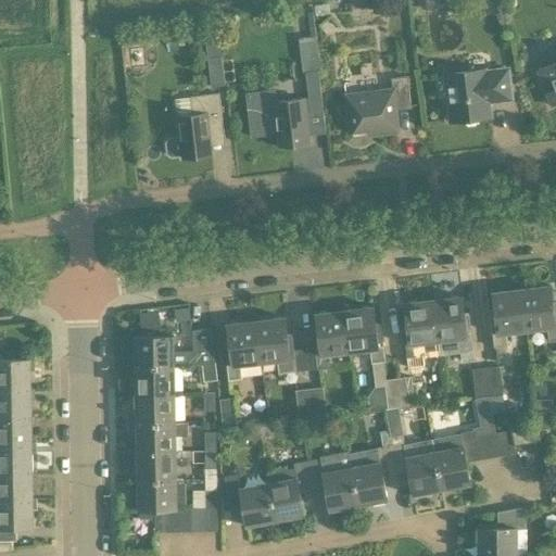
[(417,0),(417,1),(422,10),(427,11),(436,5),(437,1),(436,0),(417,0)]
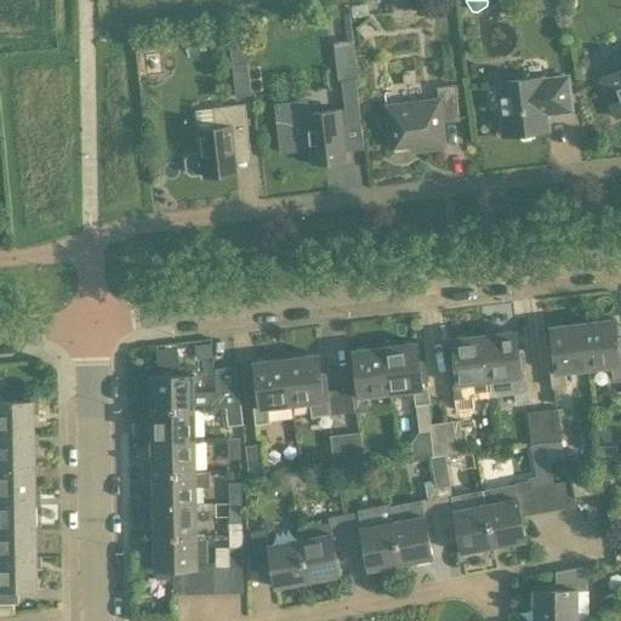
[(160,51),(142,53),(144,75),(163,74),(160,51)]
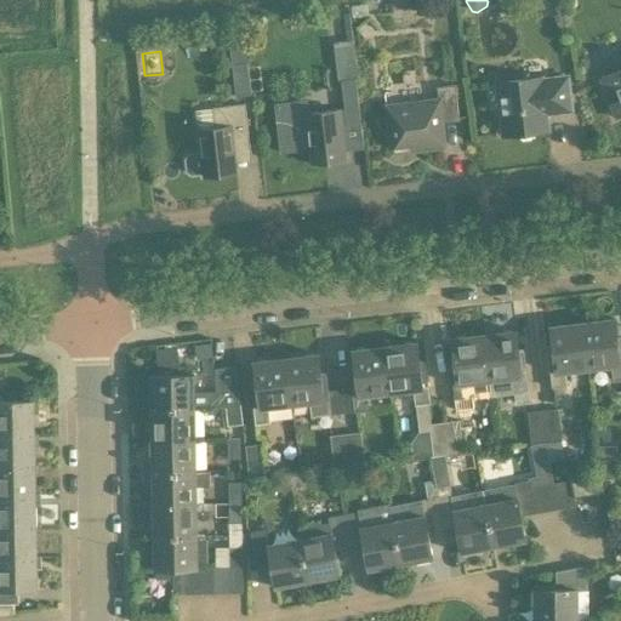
[(345,109),(340,109),(306,113),(312,164),(346,159),(345,152),(364,149),(353,56),(339,57),(345,109)]
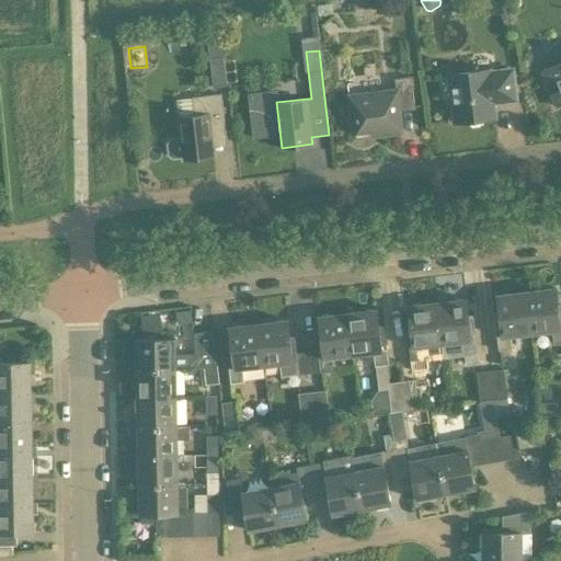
[(214,87),(228,86),(224,57),(209,59),(214,87)]
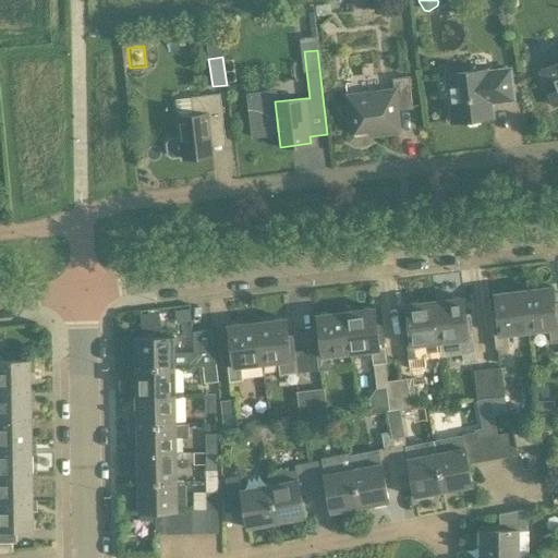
[(557,91),(549,94),(554,106),(557,104),(557,62),(540,70),(545,82),(554,79),(557,91)]
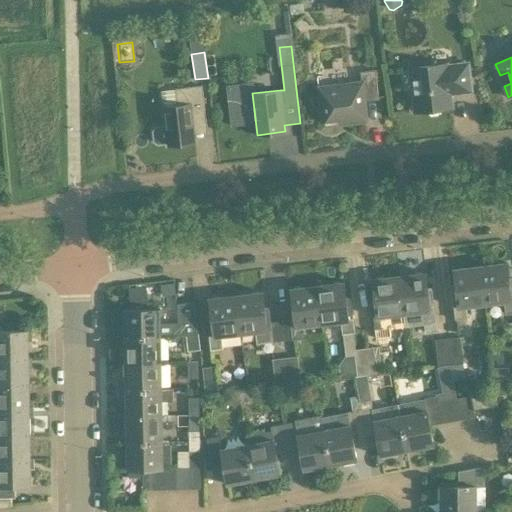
[(410,68),(415,111),(453,107),(452,99),(456,93),(472,91),(468,62),(448,65),(447,64),(410,68)]
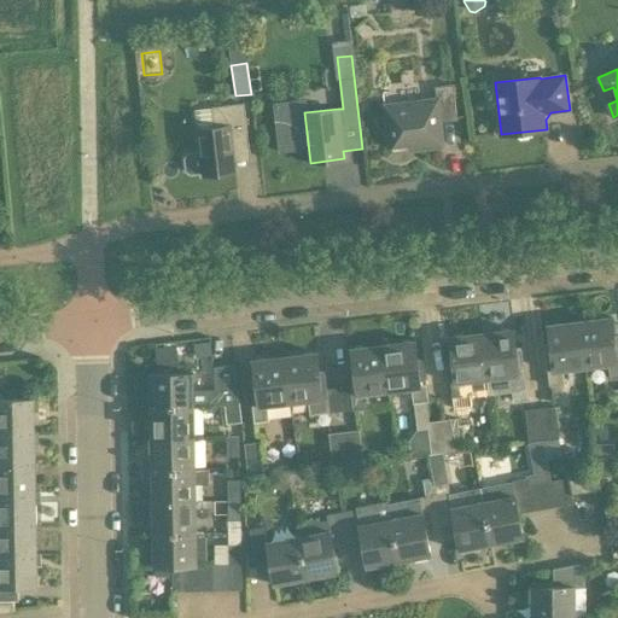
[(409,145),(409,151),(443,146),(441,122),(458,121),(453,83),(435,86),(436,99),(384,105),(389,147),(409,145)]
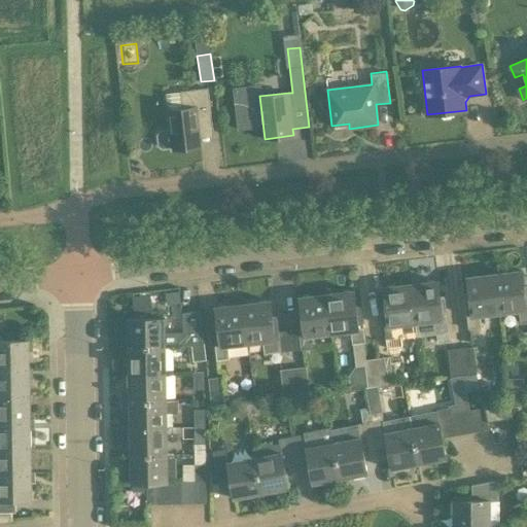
[(211,115),(208,88),(180,91),(182,108),(168,110),(170,130),(160,132),(156,136),(157,145),(162,148),(172,147),(172,149),(201,146),(198,117),(211,115)]
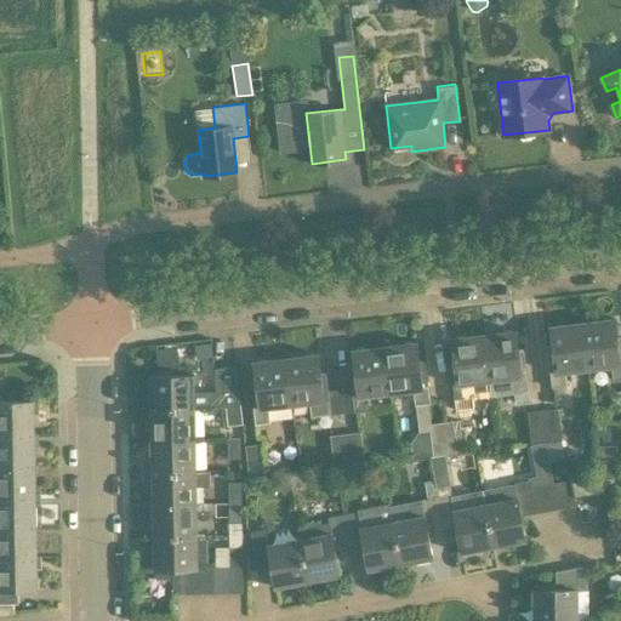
[(584,324),(588,370),(611,368),(613,382),(620,381),(620,358),(620,359),(615,320),(584,324)]
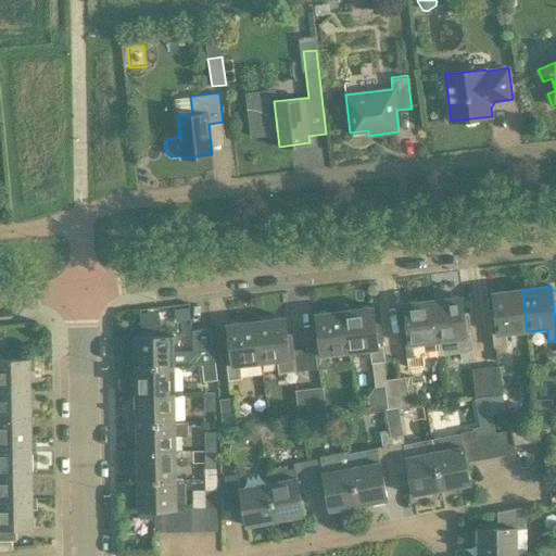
[(505,335),(527,331),(522,290),(493,293),(496,327),(493,328),(495,349),(507,348),(505,335)]
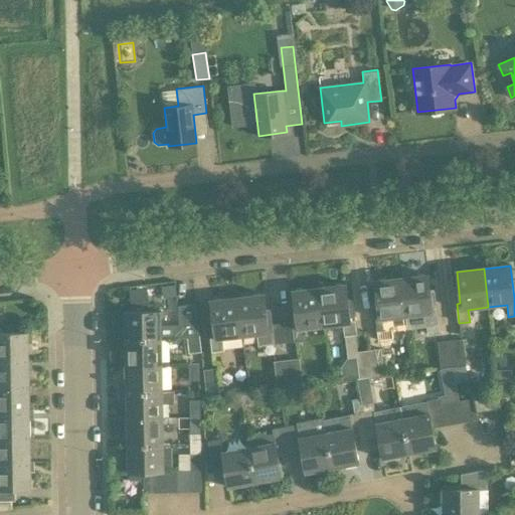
[(401,279),(406,317),(426,315),(427,326),(439,325),(437,306),(433,307),(428,275),(401,279)]
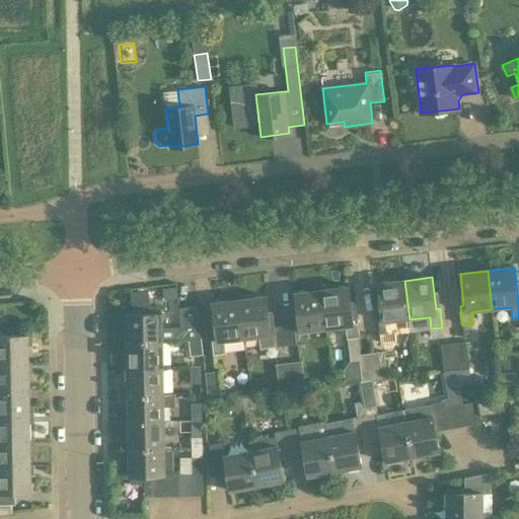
[(392,321),(410,319),(404,281),(378,284),(381,315),(378,315),(380,335),(393,334),(392,321)]
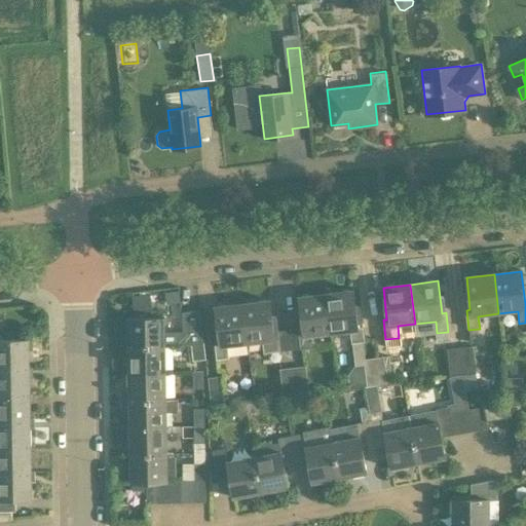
[(178,291),(165,293),(166,303),(180,302),(178,291)]
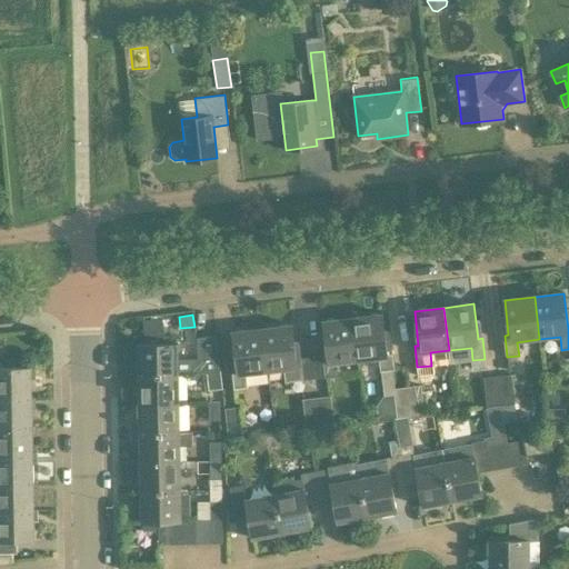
[(353,318),(358,361),(380,358),(385,396),(395,395),(397,419),(411,417),(408,388),(396,389),(391,349),(387,349),(382,315),(353,318)]
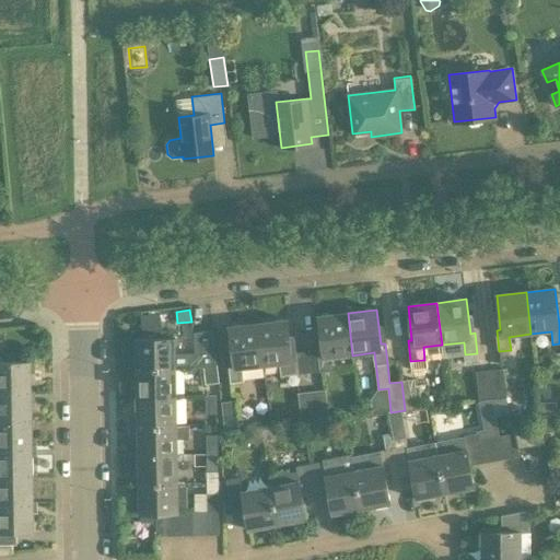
[(318,347),(307,349),(311,373),(333,371),(331,358),(352,356),(348,313),(318,316),(319,330),(316,330),(318,347)]
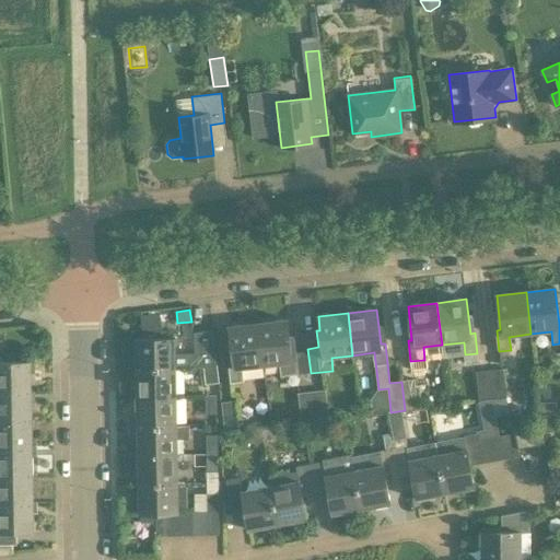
[(259,324),(264,365),(278,363),(280,376),(299,374),(311,373),(307,349),(296,350),(294,334),(289,334),(288,321),(259,324)]
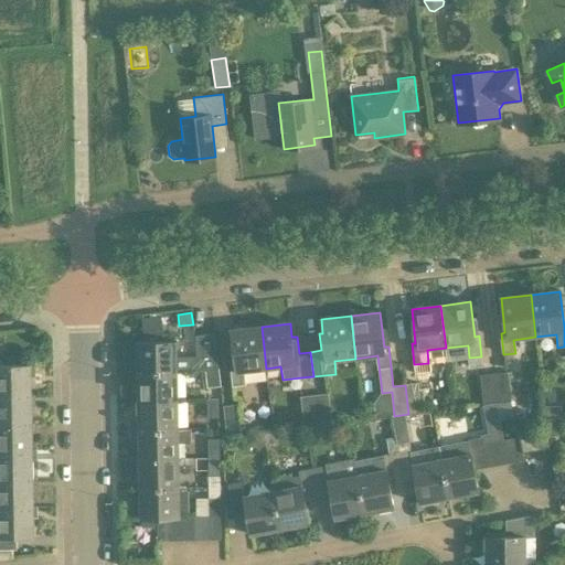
[(245,371),(266,369),(262,327),(231,330),(235,365),(232,365),(234,386),(246,384),(245,371)]
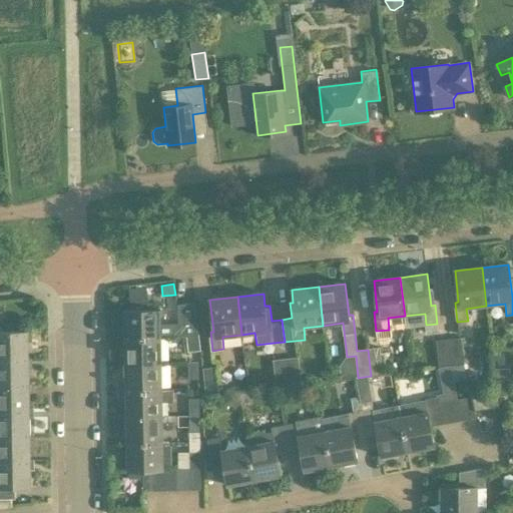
[(182,303),(186,336),(187,336),(198,335),(194,302),(182,303)]
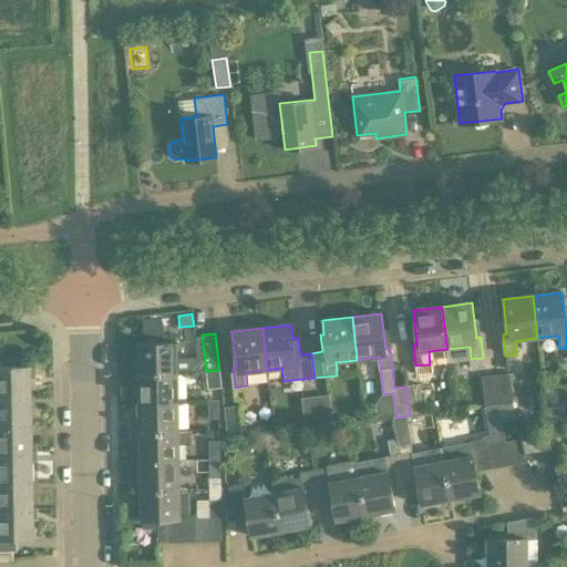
[(138,343),(138,373),(178,372),(178,342),(138,343)]
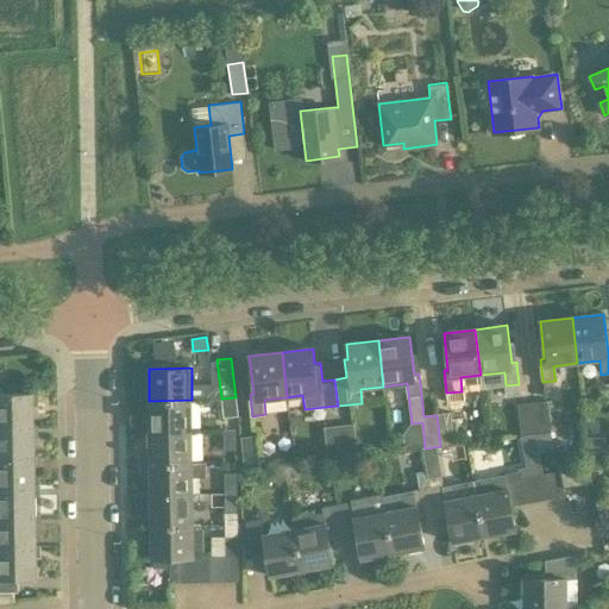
[(0,425),(35,425),(33,394),(0,394),(0,425)]
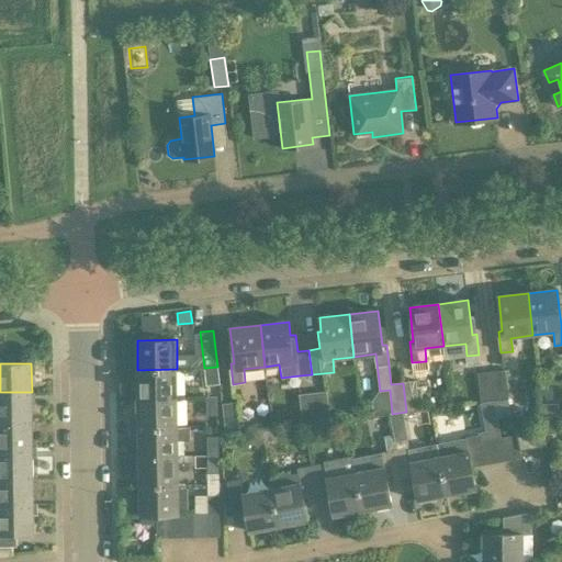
[(205,368),(204,368),(206,385),(220,383),(217,367),(205,368)]
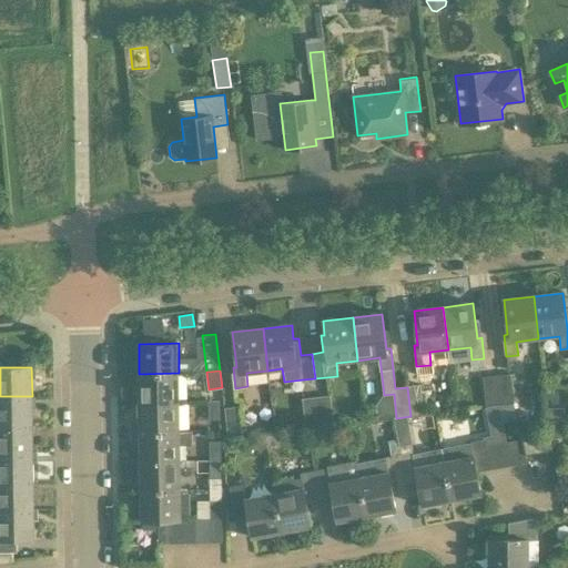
[(179,373),(139,374),(140,403),(180,402),(179,373)]
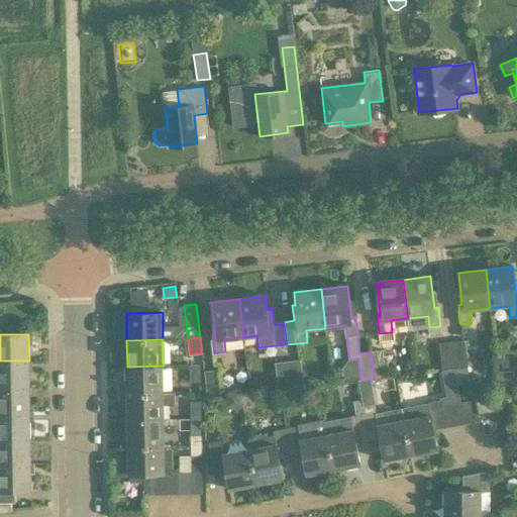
[(452,342),(456,370),(469,368),(464,341),(452,342)]
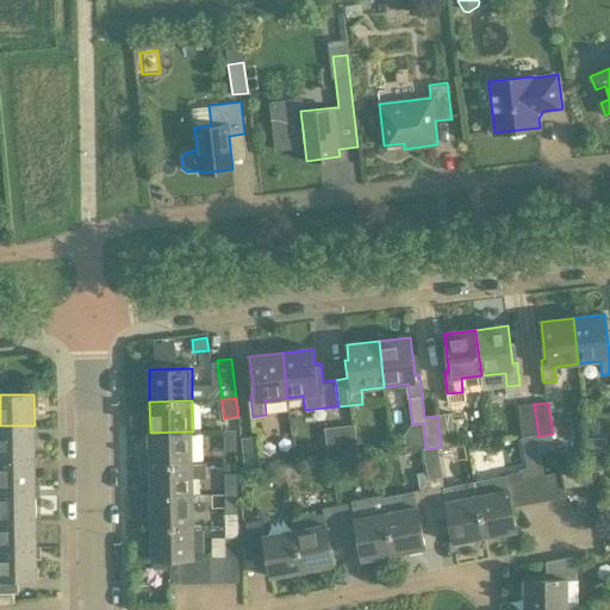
[(523,437),(539,436),(534,404),(520,406),(523,437)]
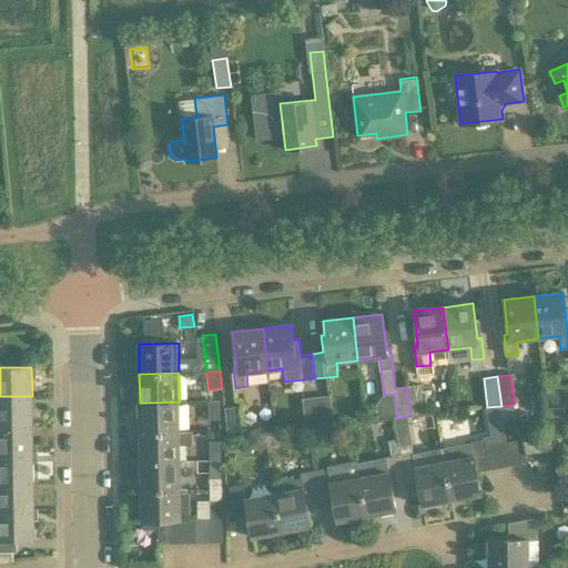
[(421,385),(407,387),(411,416),(424,415),(421,385)]
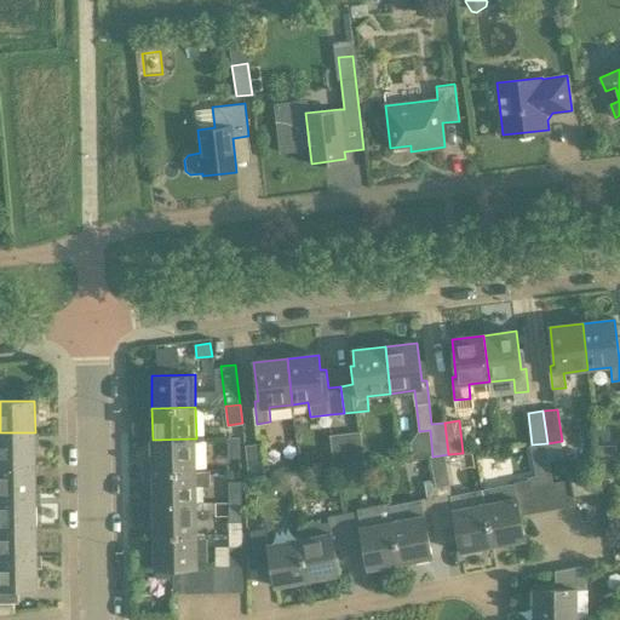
[(361,431),(346,432),(350,466),(365,464),(361,431)]
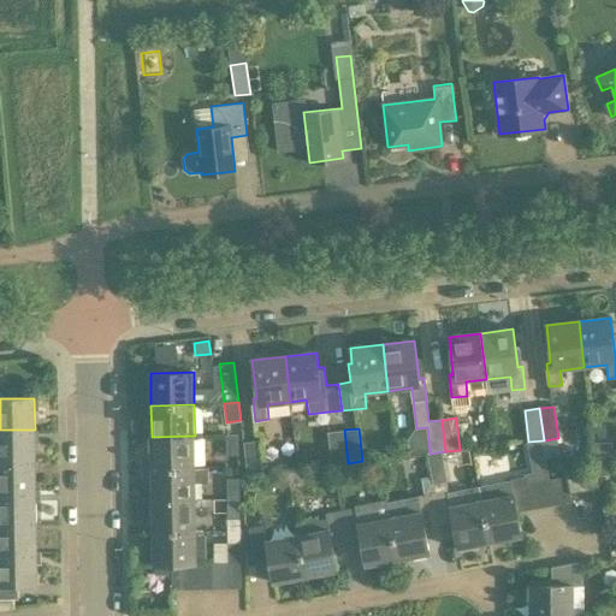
[(35,430),(0,430),(0,460),(35,460),(35,430)]
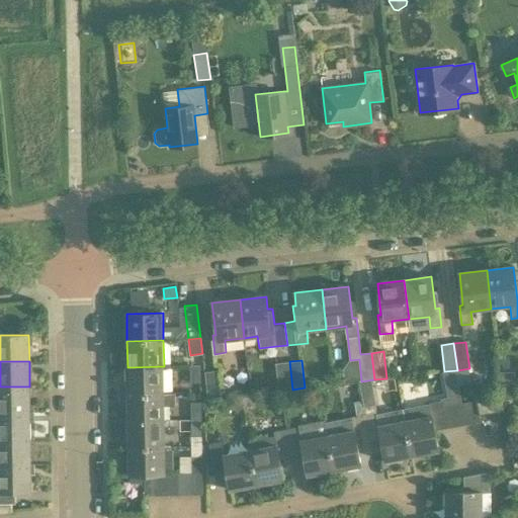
[(279,392),(292,390),(289,361),(276,363),(279,392)]
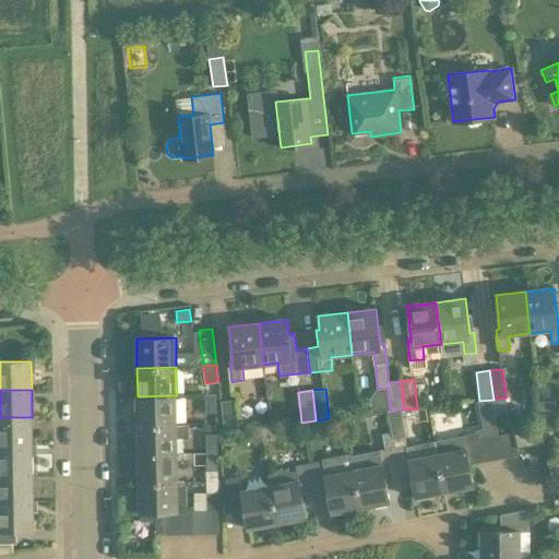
[(177,395),(138,396),(138,426),(177,425),(177,395)]
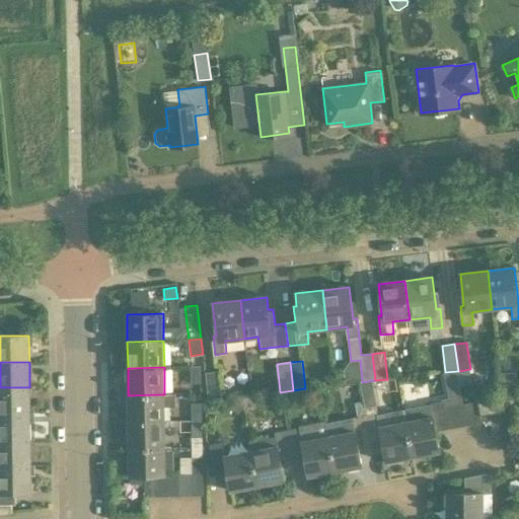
[(200,367),(191,367),(191,383),(201,383),(200,367)]
